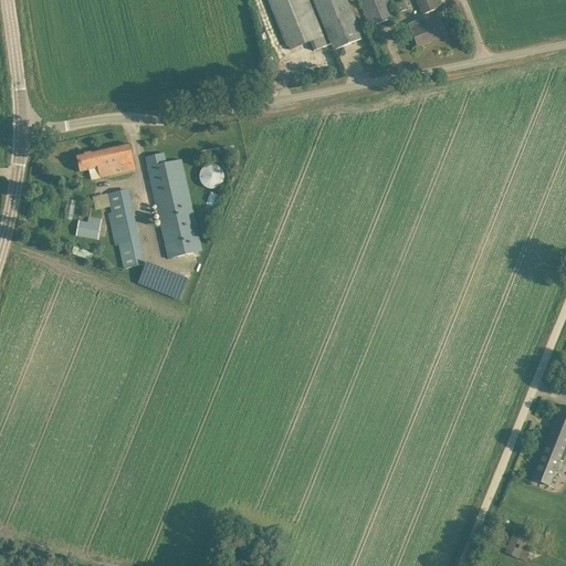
[(291,50),(306,44),(310,53),(327,45),(308,0),(268,0),(279,28),(274,30),(276,34),(283,31),(291,50)]
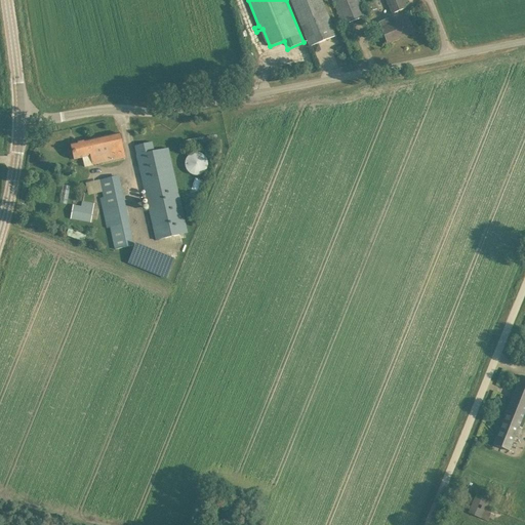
[(321,0),(290,0),(310,47),(336,36),(321,0)]
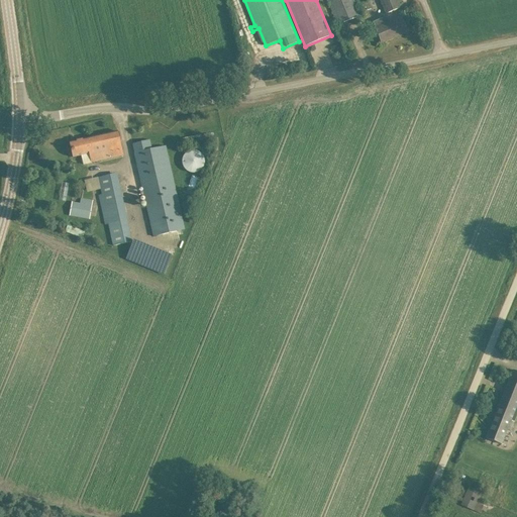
[(327,0),(337,25),(360,16),(353,0),(327,0)]
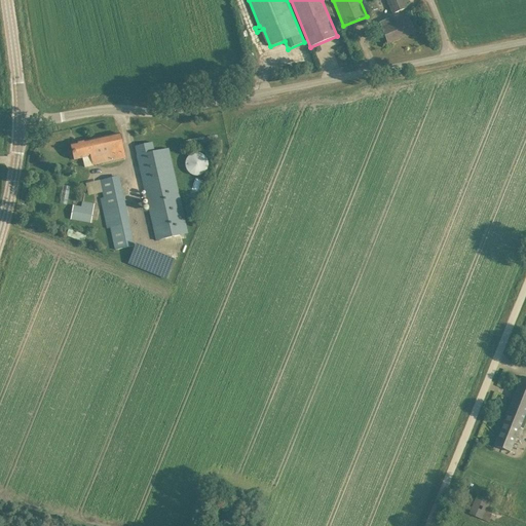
[(404,0),(386,0),(392,14),(407,8),(404,0)]
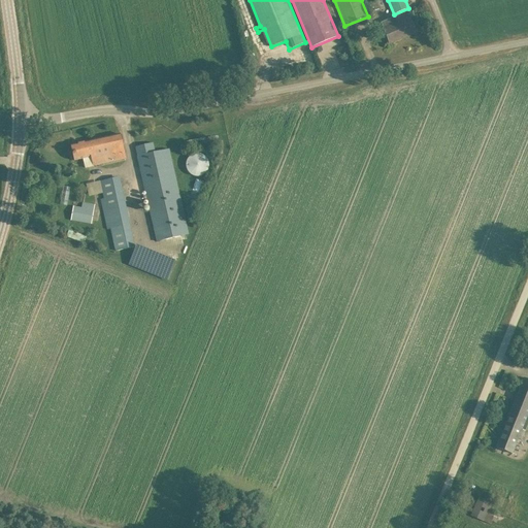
[(410,19),(397,24),(396,19),(393,18),(381,23),(390,44),(417,33),(410,19)]
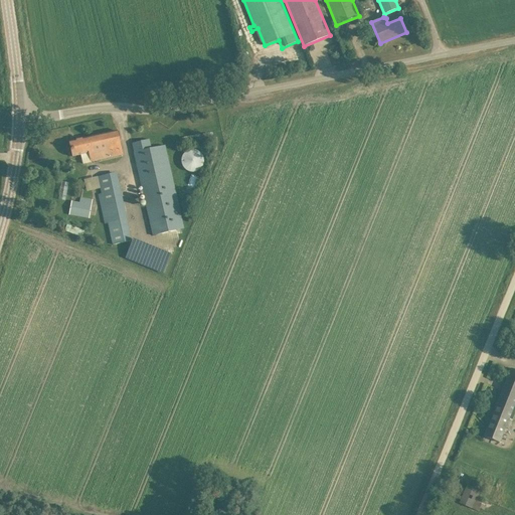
[(315,49),(313,43),(307,46),(309,51),(315,49)]
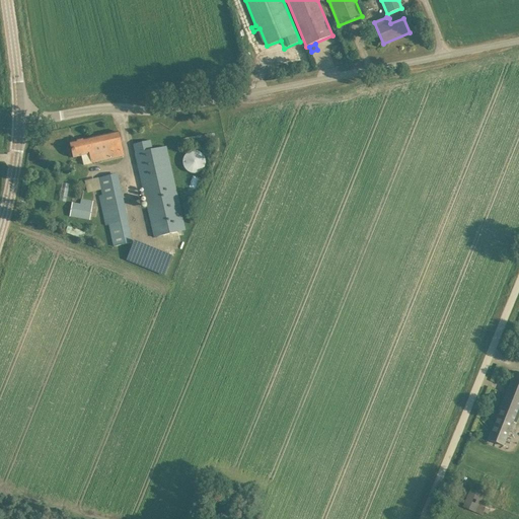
[(124,156),(118,132),(70,143),(73,158),(80,156),(82,165),(124,156)]
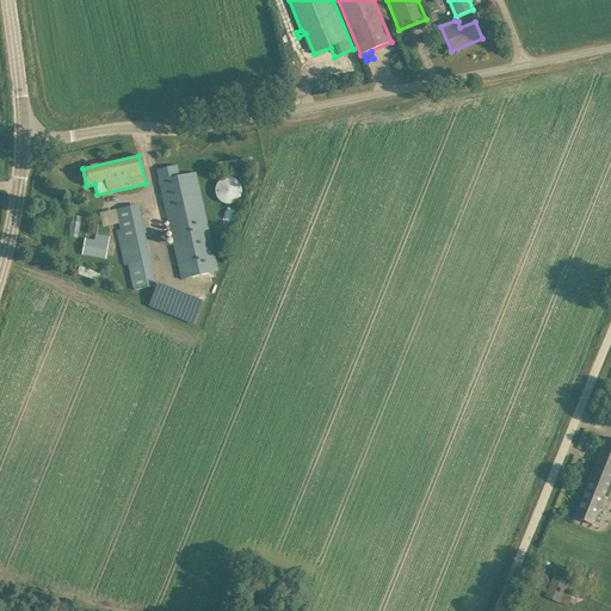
[(217,272),(198,184),(196,172),(180,176),(178,165),(156,170),(159,180),(180,281),(217,272)]
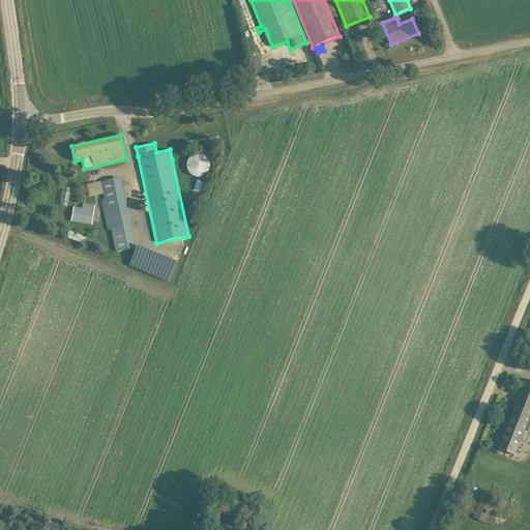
[(197,179),(210,167),(198,153),(184,166),(197,179)]
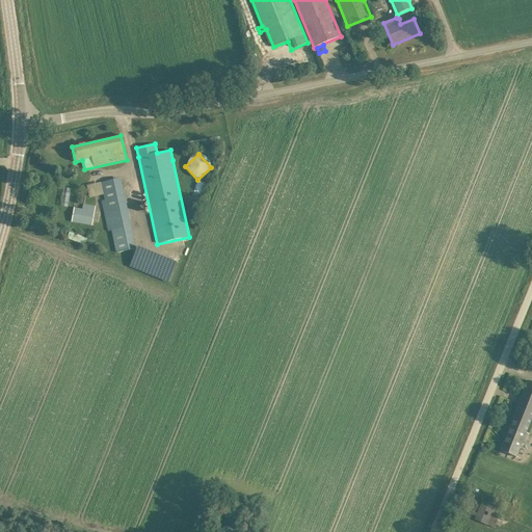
[(116,253),(136,248),(121,178),(87,185),(89,197),(104,194),(105,200),(102,201),(108,231),(112,231),(116,253)]
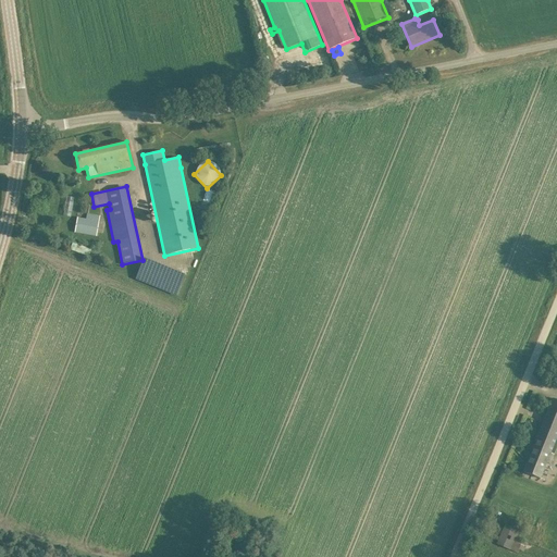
[(75,232),(97,236),(100,215),(88,213),(87,219),(77,217),(75,232)]
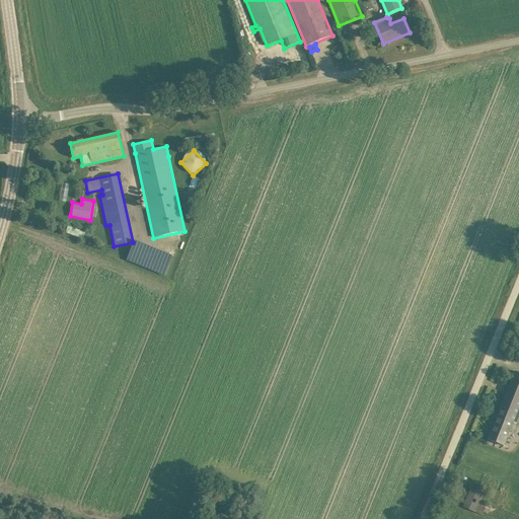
[(518,373),(515,372),(488,440),(503,446),(509,431),(513,433),(518,416),(518,373)]
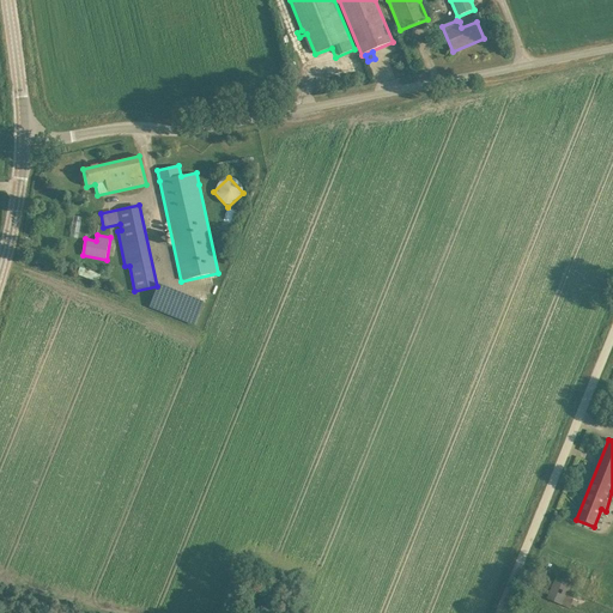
[(578,586),(556,576),(546,599),(569,608),(578,586)]
